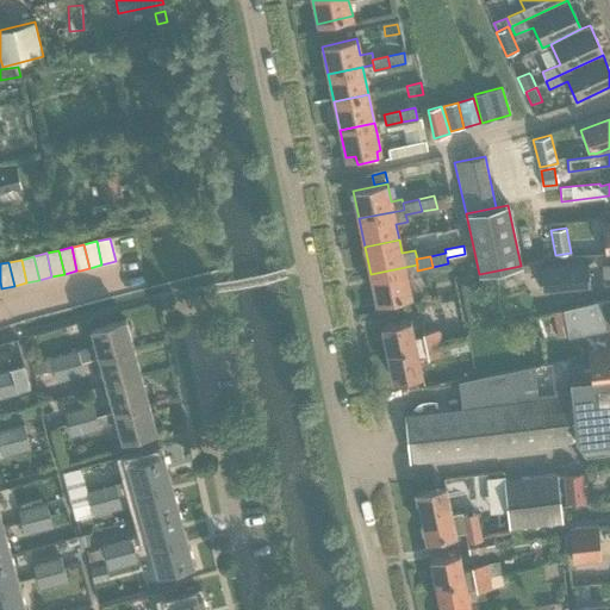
[(542,292),(590,287),(587,263),(540,268),(542,292)]
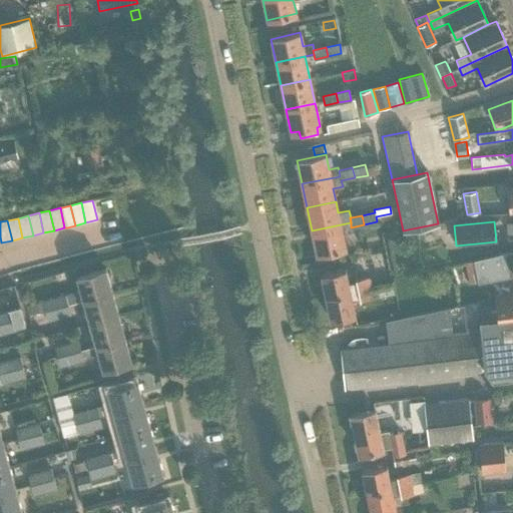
[(341,224),(312,230),(317,254),(346,248),(343,233),(341,224)]
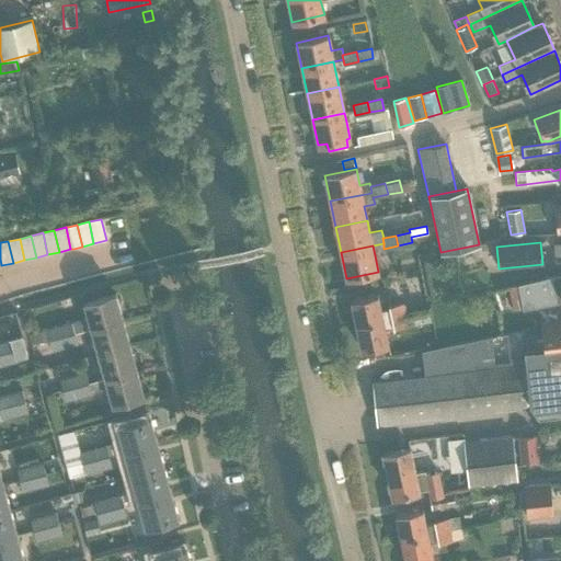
[(70,256),(75,278),(104,272),(100,251),(70,256)]
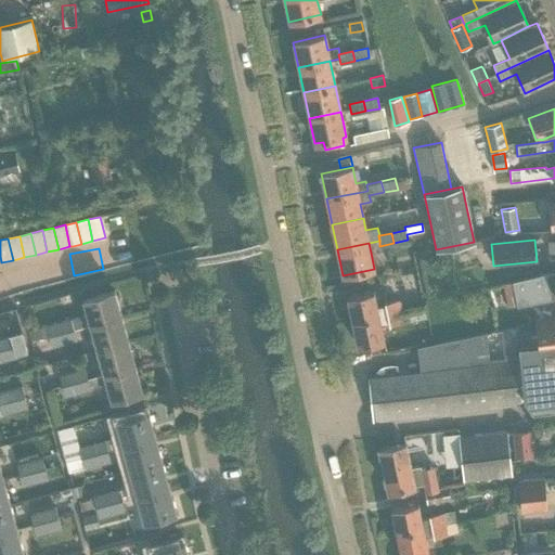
[(554,271),(512,281),(517,306),(554,297),(554,271)]
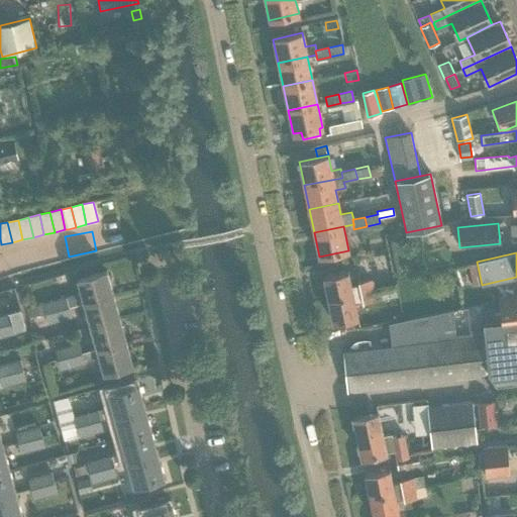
[(81,293),(66,297),(69,307),(113,295),(106,271),(78,279),(81,293)]
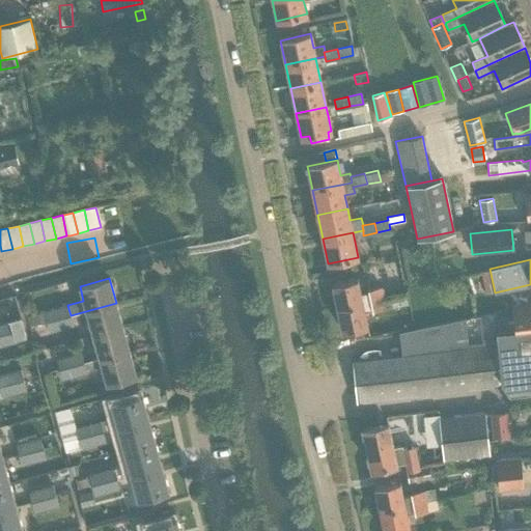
[(332,283),(337,308),(383,298),(381,287),(367,290),(368,294),(361,296),(357,278),(332,283)]
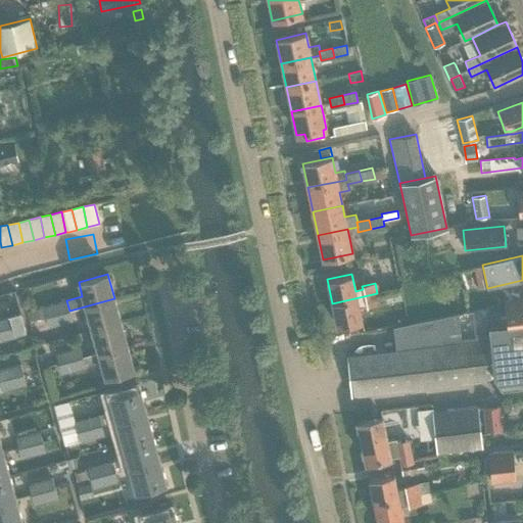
[(394,300),(391,290),(379,293),(381,303),(394,300)]
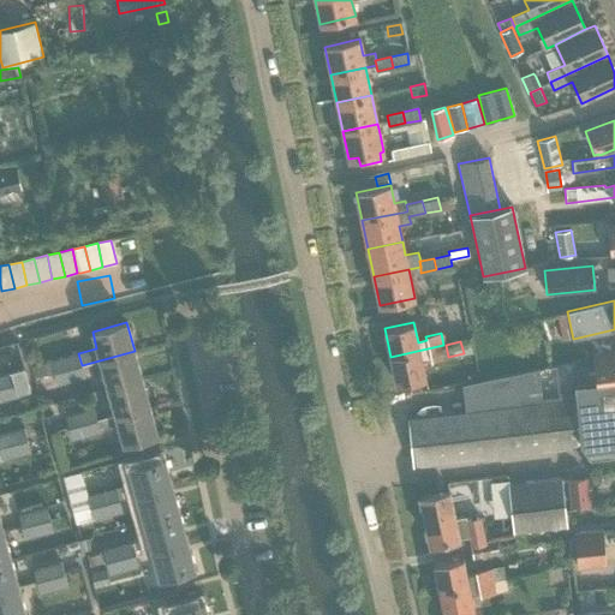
[(443,345),(390,357),(396,384),(425,378),(422,358),(430,357),(431,360),(448,357),(446,345),(443,345)]
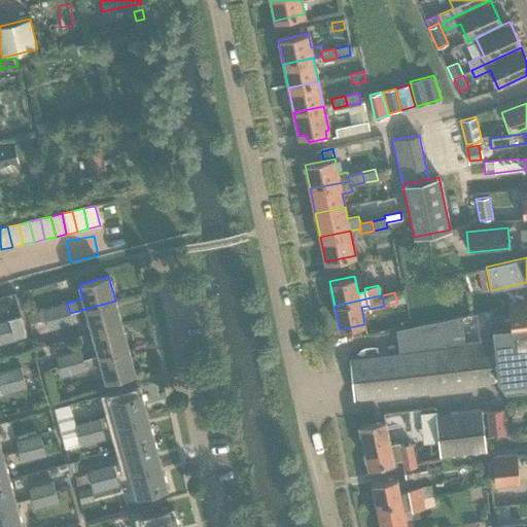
[(115,301),(70,313),(72,323),(89,318),(92,332),(121,324),(115,301)]
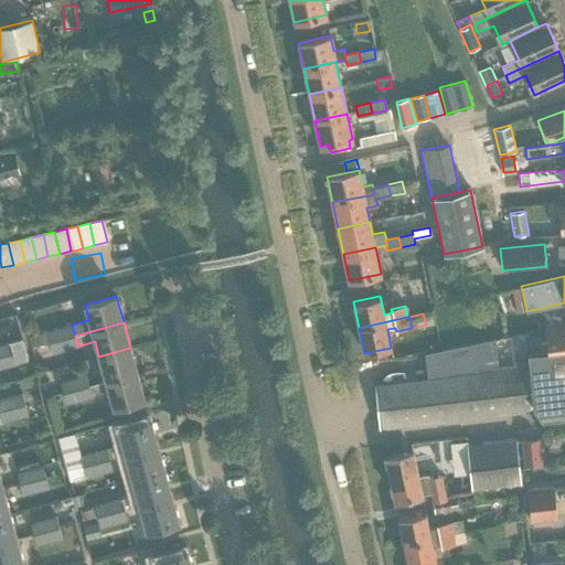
[(547,345),(548,355),(529,358),(526,333),(425,354),(428,377),(375,384),(380,428),(518,413),(533,406),(540,418),(564,415),(564,322),(544,326),(546,345),(547,345)]
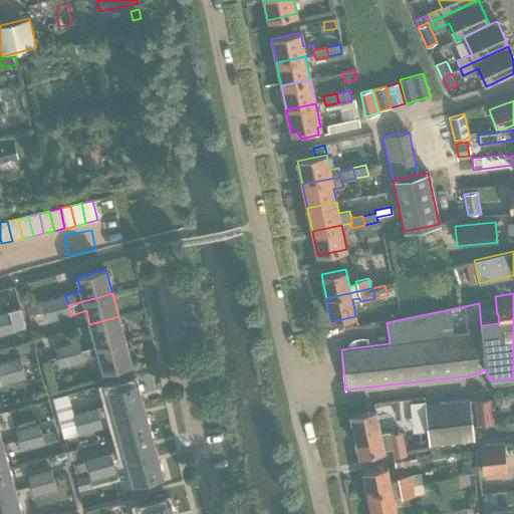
[(68,305),(65,295),(42,302),(44,312),(68,305)]
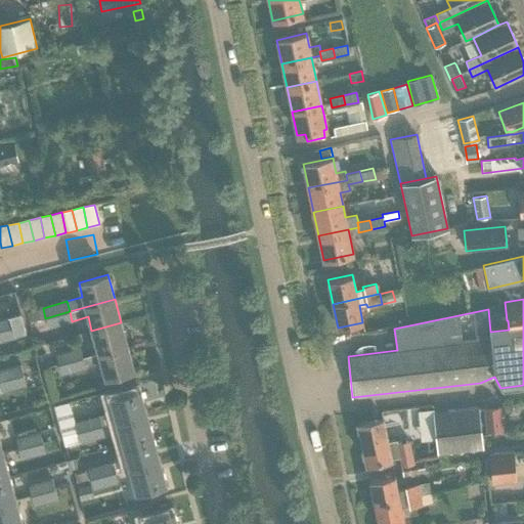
[(48,328),(72,321),(70,311),(45,318),(48,328)]
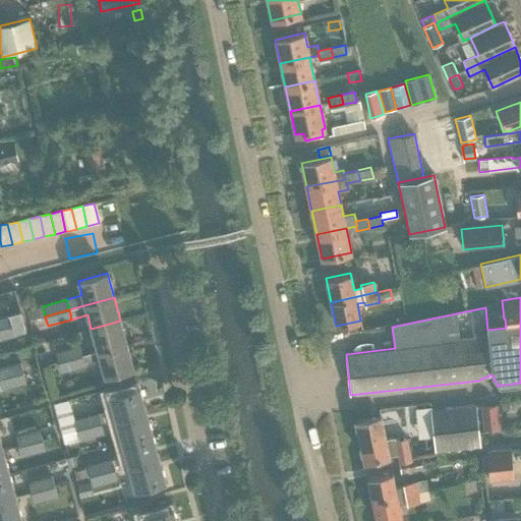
[(14,333),(25,330),(19,311),(9,314),(14,333)]
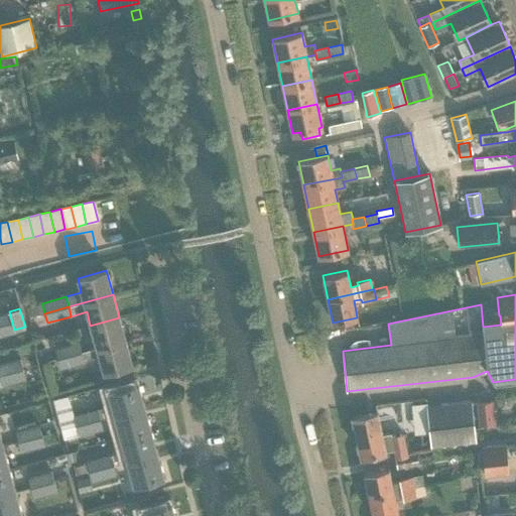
[(0,325),(10,323),(7,313),(0,314),(0,325)]
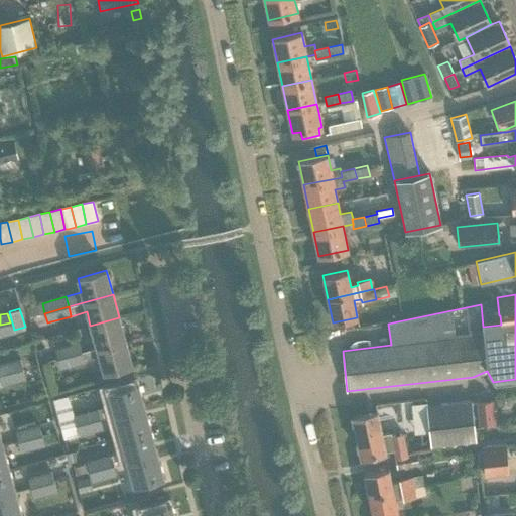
[(79,343),(81,353),(125,341),(119,317),(90,326),(94,339),(79,343)]
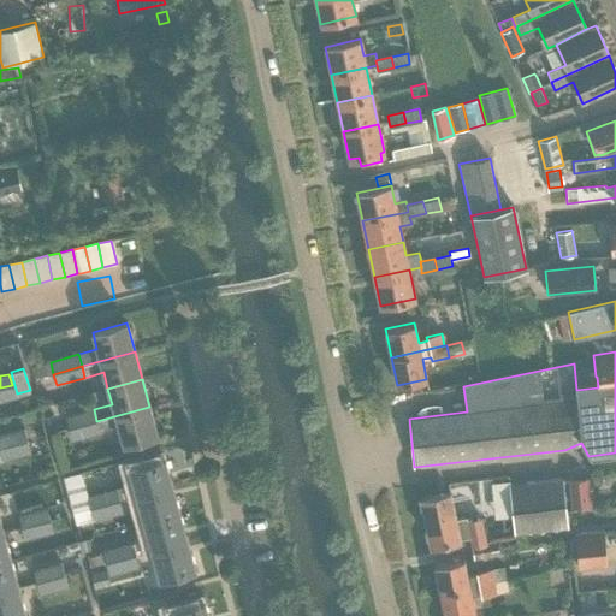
[(12,385),(0,388),(0,401),(15,397),(12,385)]
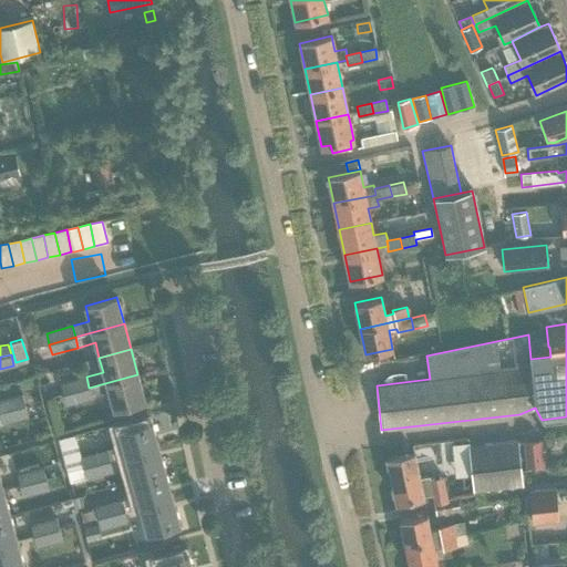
[(145,400),(137,374),(89,388),(92,399),(109,393),(113,409),(145,400)]
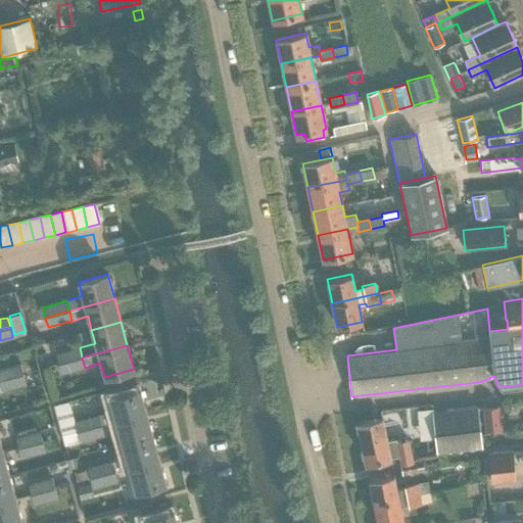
[(82,358),(80,347),(55,354),(58,364),(82,358)]
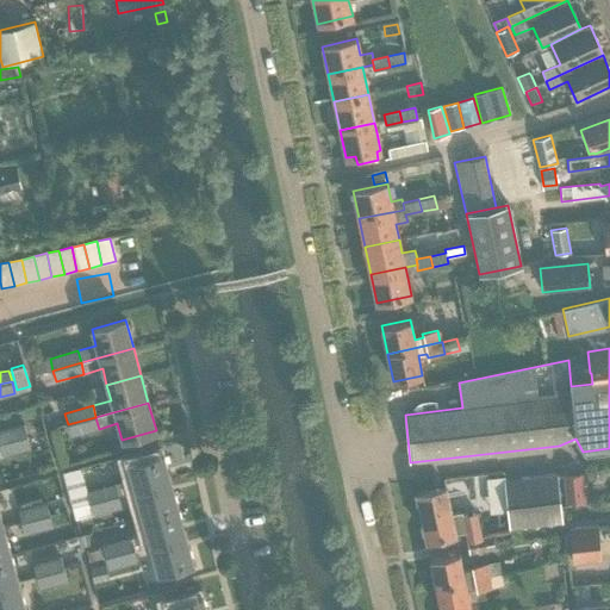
[(95,417),(68,424),(72,436),(99,429),(95,417)]
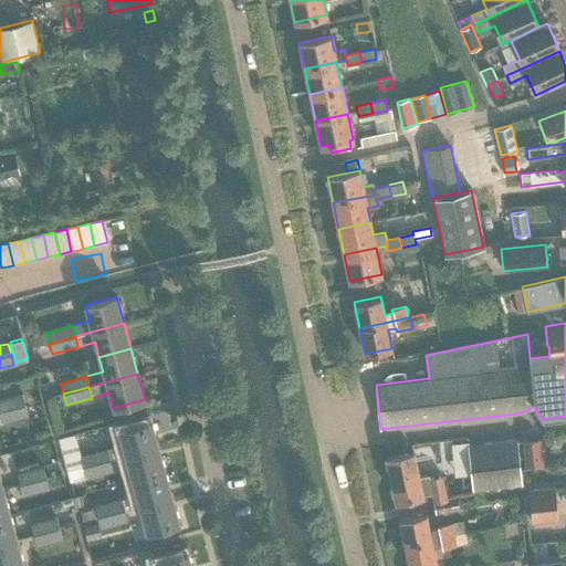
[(22,394),(24,405),(35,401),(32,391),(22,394)]
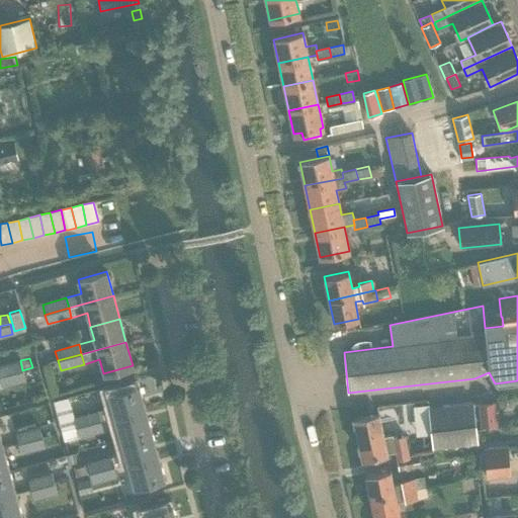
[(0,376),(22,370),(20,360),(0,365),(0,376)]
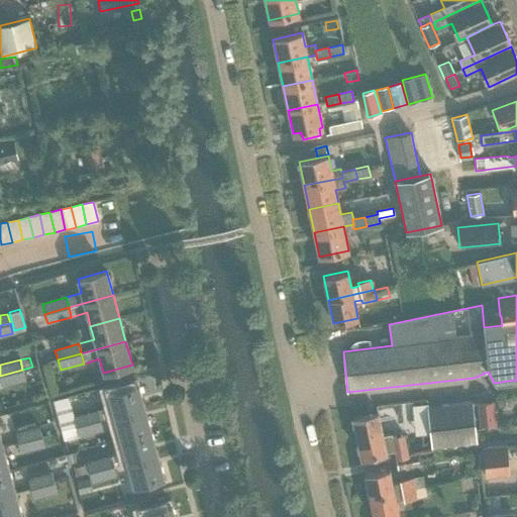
[(0,376),(0,379),(2,386),(25,380),(22,370),(0,376)]
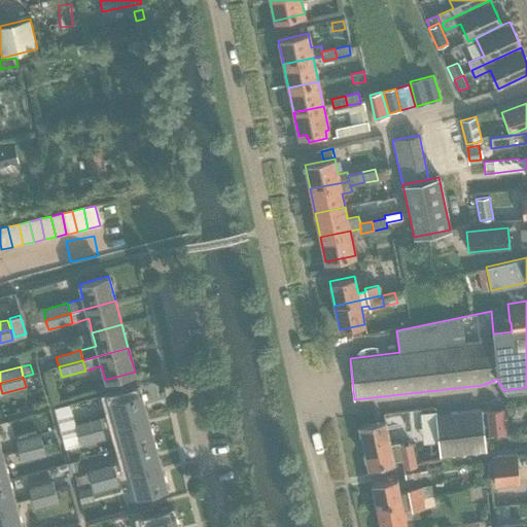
[(147,416),(140,391),(109,399),(116,424),(147,416)]
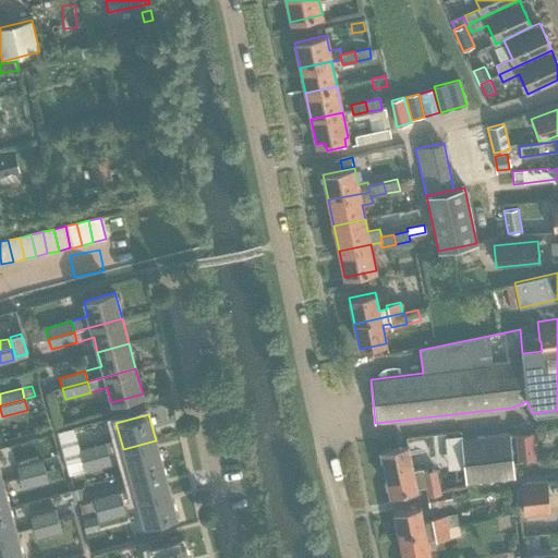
[(554,424),(546,421),(538,425),(535,433),(540,440),(546,444),(554,440),(557,432),(554,424)]
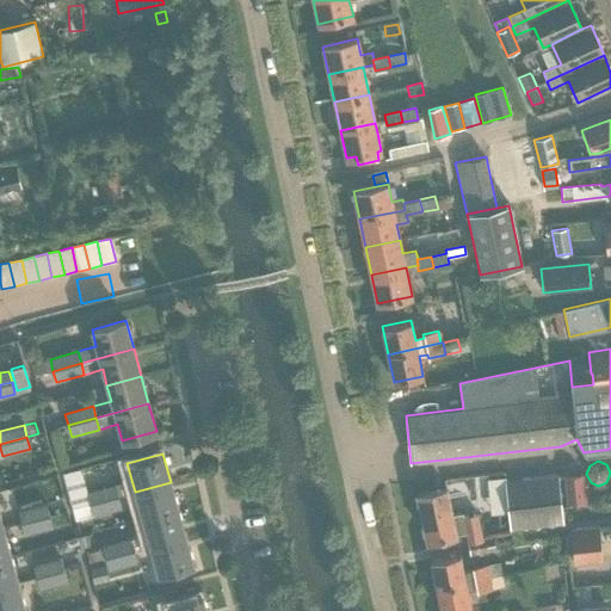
[(586,501),(584,474),(565,475),(567,504),(586,501)]
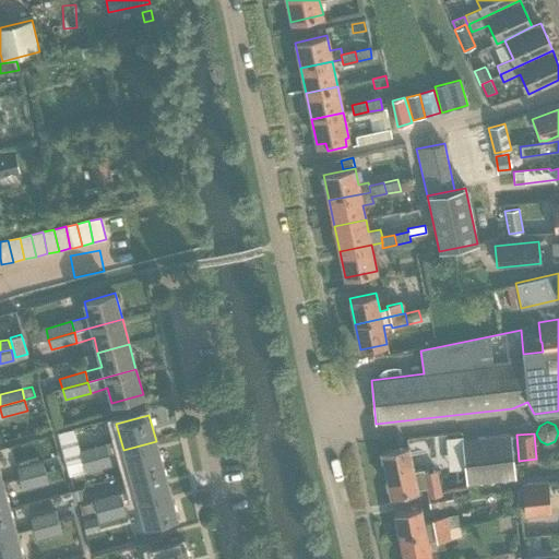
[(467,484),(514,478),(510,435),(462,440),(467,484)]
